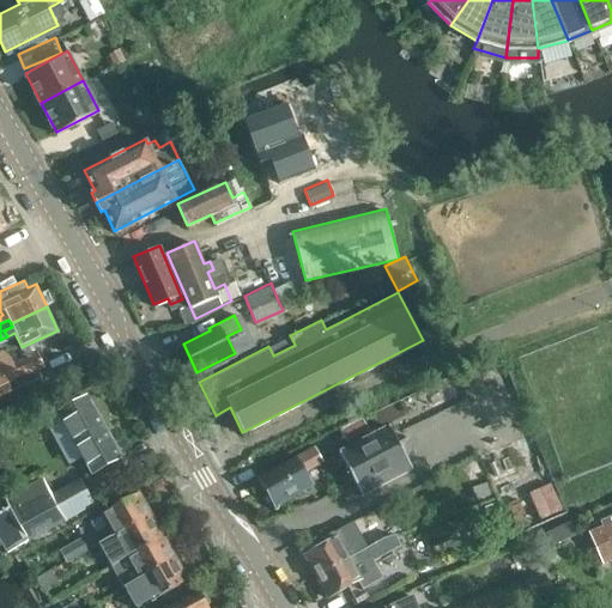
[(37,368),(44,364),(37,350),(32,351),(29,344),(22,347),(8,353),(6,346),(0,348),(0,385),(7,382),(11,389),(41,375),(37,368)]
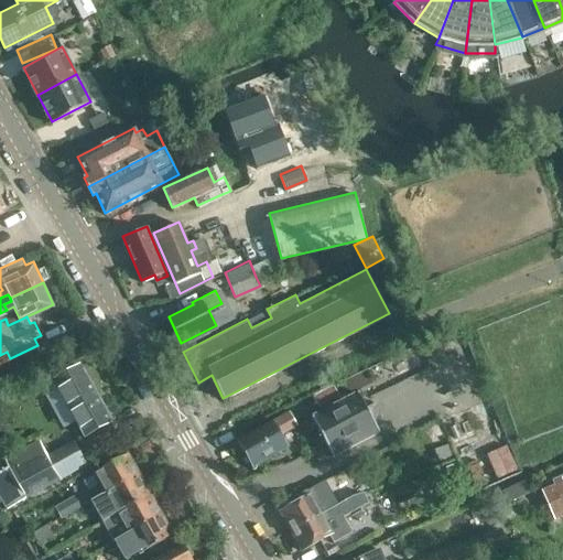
[(110,418),(89,380),(63,396),(71,411),(75,418),(84,433),(110,418)]
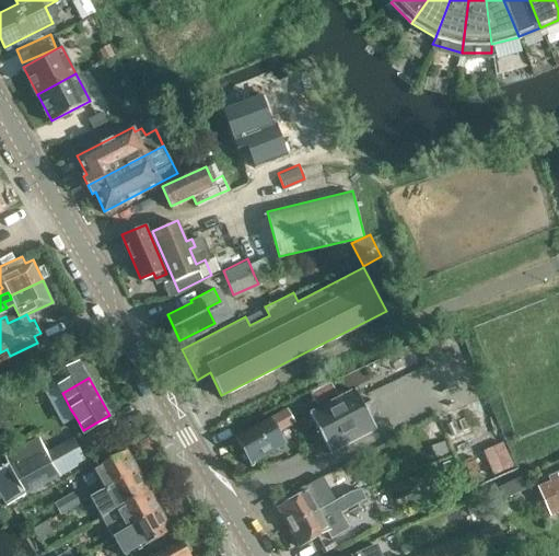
[(311,390),(319,405),(339,394),(332,379),(311,390)]
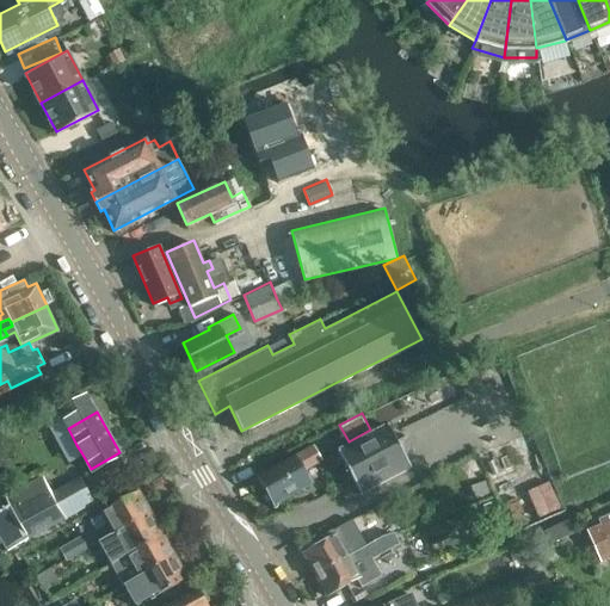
[(392,431),(387,421),(370,430),(349,441),(337,447),(359,490),(410,464),(392,431)]
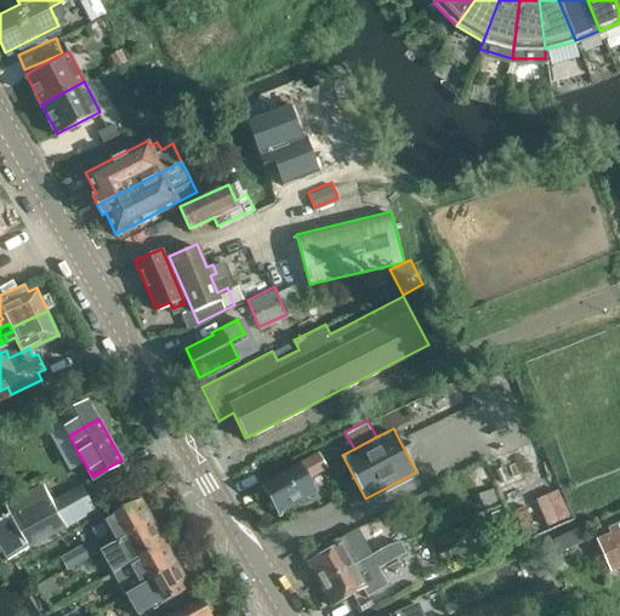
[(83,460),(78,452),(73,456),(77,462),(83,460)]
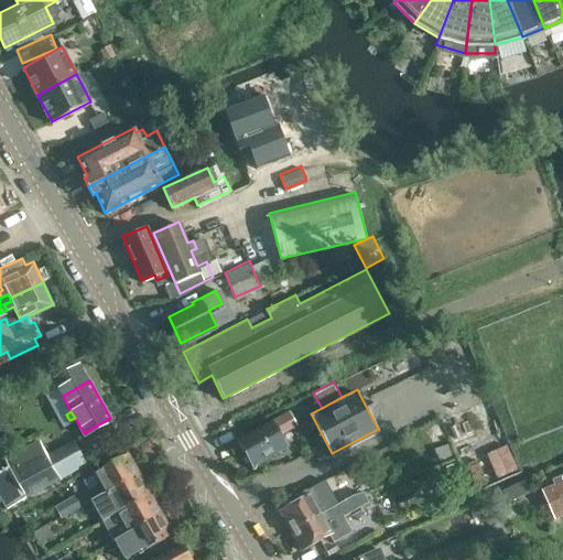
[(285,444),(279,433),(296,423),(289,411),(271,421),(271,420),(239,439),(246,451),(245,454),(248,460),(251,461),(253,463),(260,460),(285,444)]
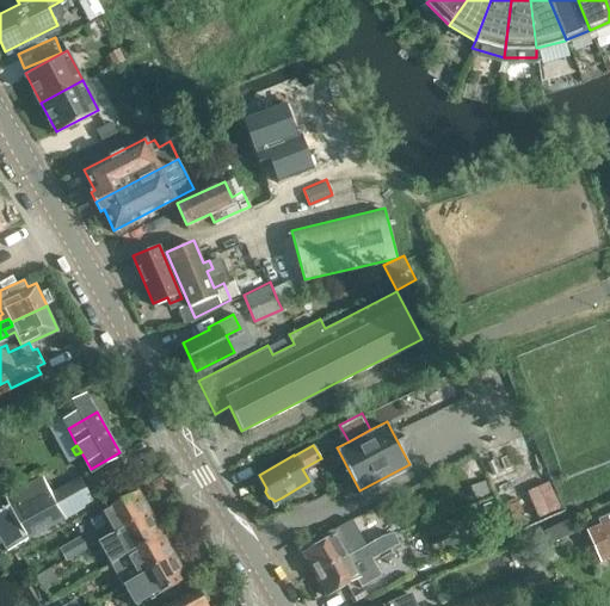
[(0,536),(6,548),(92,499),(79,475),(51,492),(42,475),(5,495),(8,502),(0,507),(0,536)]
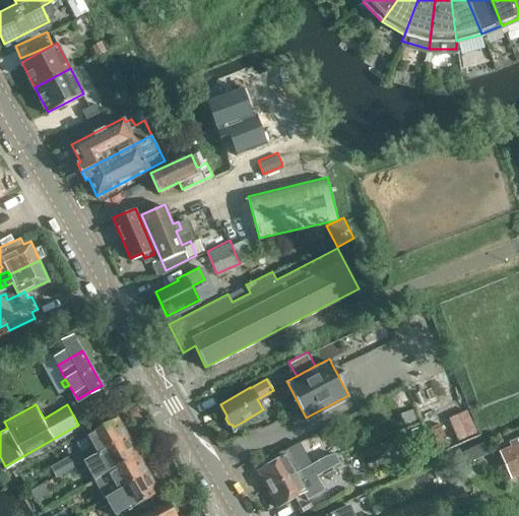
[(415,417),(411,406),(399,410),(403,422),(415,417)]
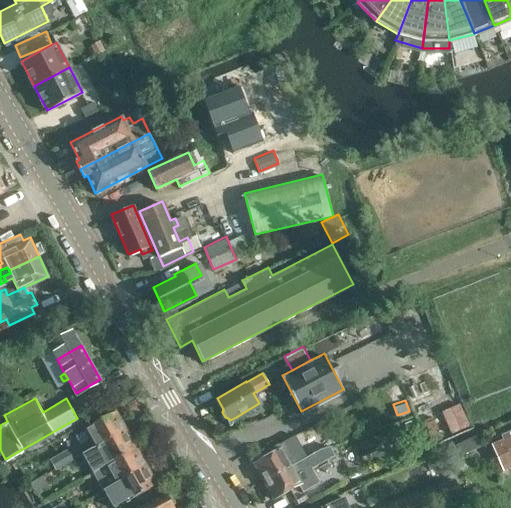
[(450,429),(469,422),(460,400),(442,407),(450,429)]
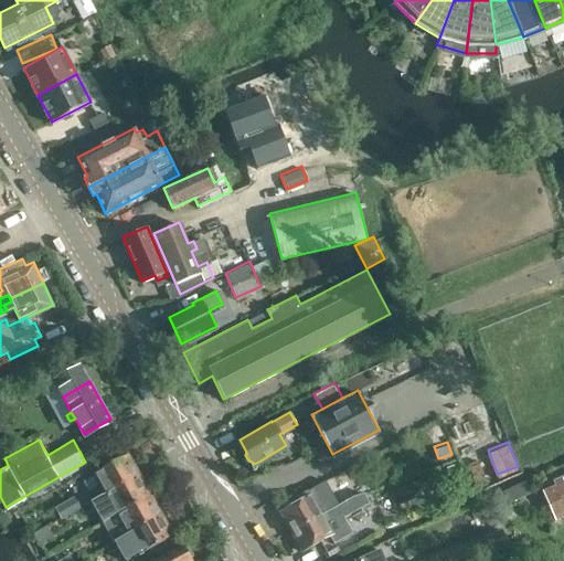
[(138,474),(132,465),(134,463),(131,457),(128,456),(126,453),(95,470),(107,490),(138,474)]
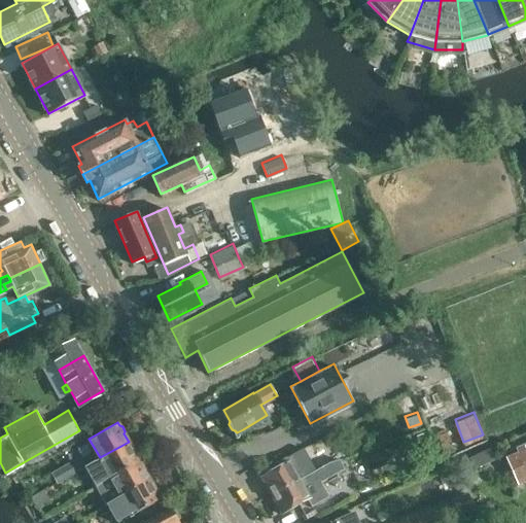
[(408,446),(404,434),(404,433),(379,443),(384,455),(408,446)]
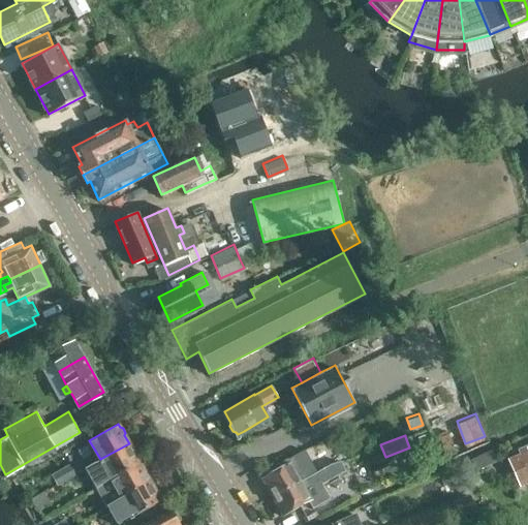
[(140,462),(137,459),(138,456),(135,452),(133,451),(129,443),(100,459),(98,461),(86,467),(92,477),(105,469),(111,479),(140,462)]
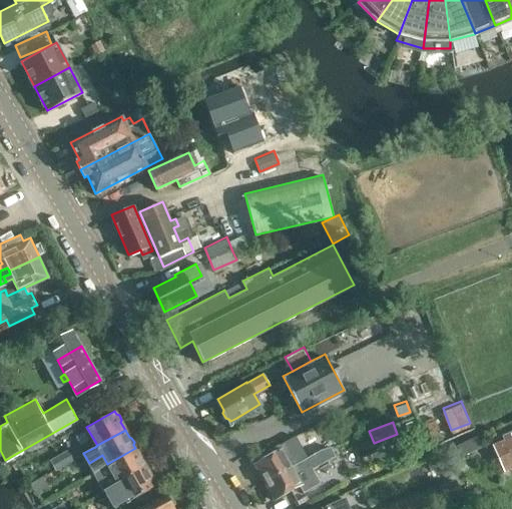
[(511,466),(511,434),(510,435),(508,432),(503,434),(504,438),(492,443),(504,470),(511,466)]
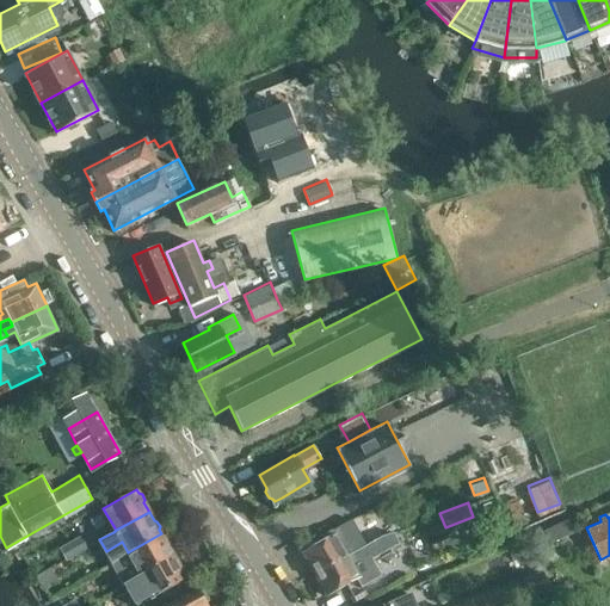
[(388,548),(400,540),(387,518),(374,521),(359,530),(365,543),(357,548),(350,536),(340,540),(347,554),(355,566),(388,548)]
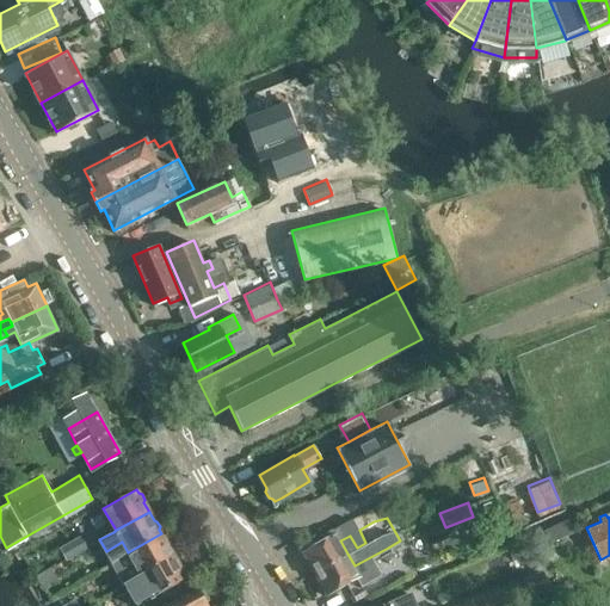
[(114,532),(106,520),(93,527),(99,539),(114,532)]
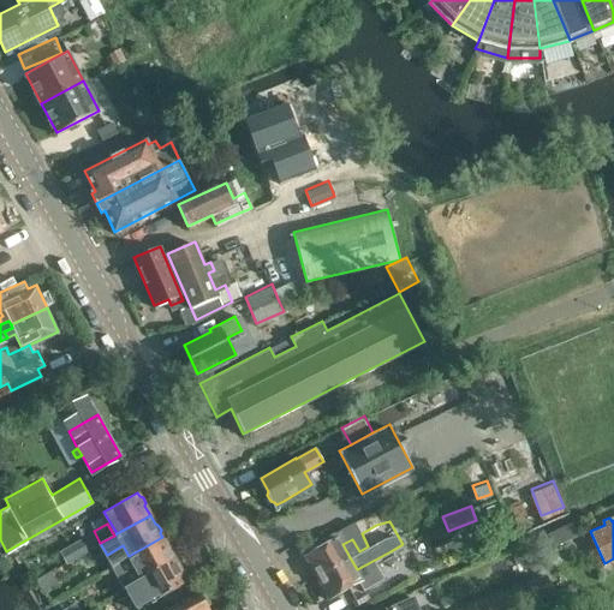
[(95,545),(89,536),(76,542),(82,552),(95,545)]
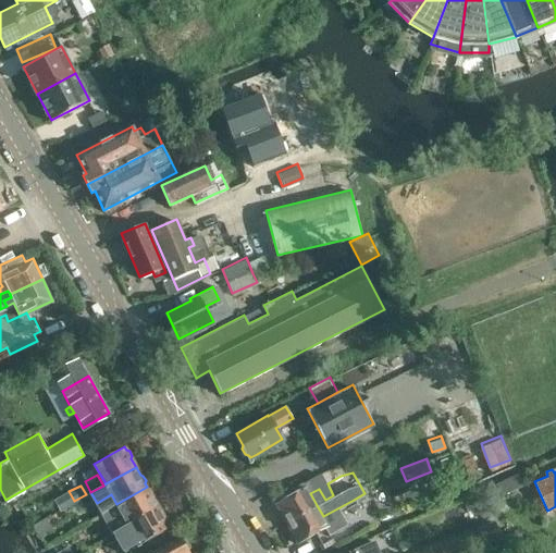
[(158,506),(153,499),(155,495),(151,490),(148,489),(147,487),(116,504),(127,524),(158,506)]
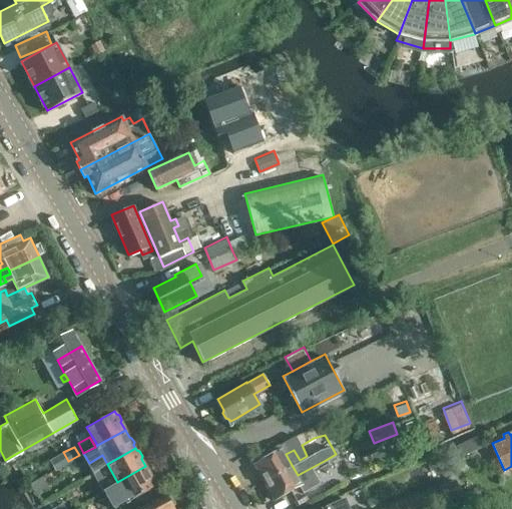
[(292,465),(286,454),(282,448),(253,463),(263,479),(271,474),(272,476),(292,465)]
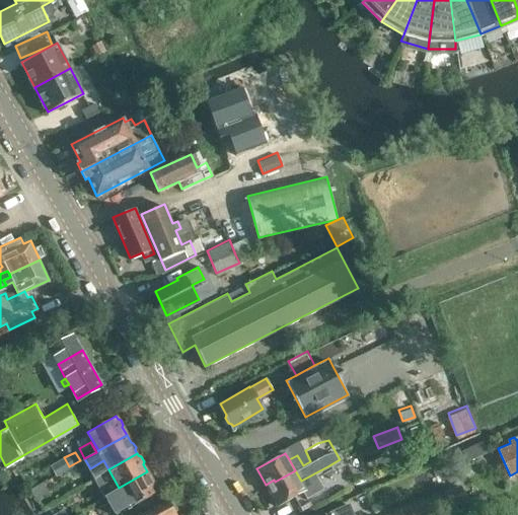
[(305,488),(301,481),(295,470),(275,482),(274,480),(266,485),(277,504),(305,488)]
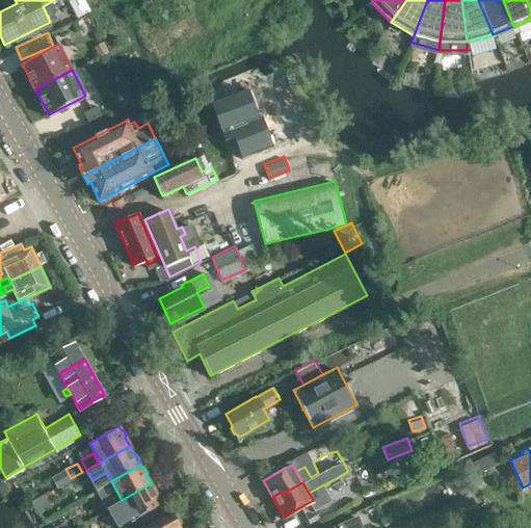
[(161,502),(160,499),(160,497),(158,492),(155,491),(151,483),(122,500),(120,501),(108,508),(112,518),(127,509),(132,519),(161,502)]
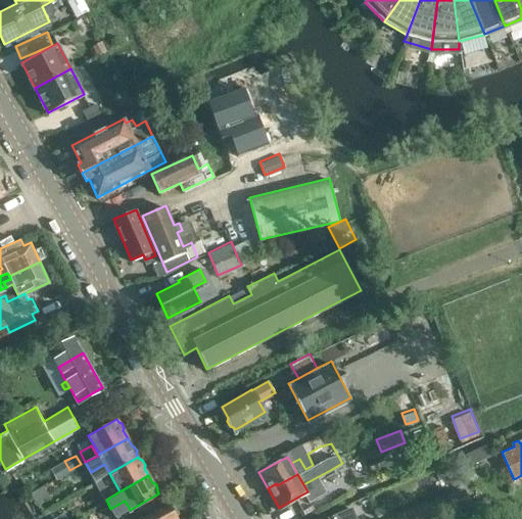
[(117,492),(111,482),(100,489),(106,500),(117,492)]
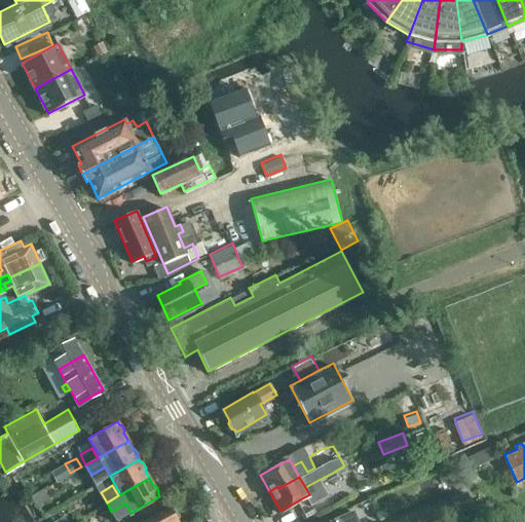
[(48,496),(43,486),(30,494),(36,505),(48,496)]
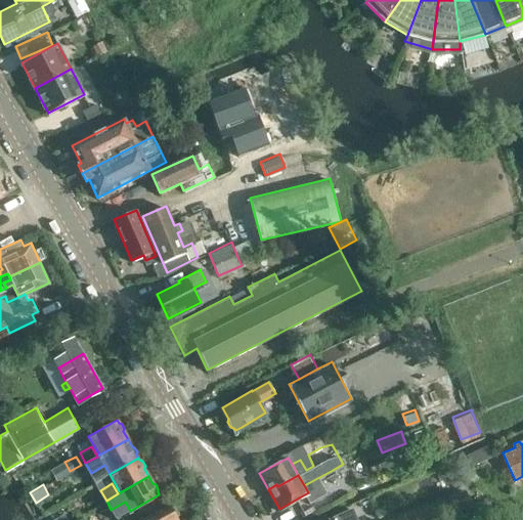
[(177,519),(169,503),(138,519),(137,519),(177,519)]
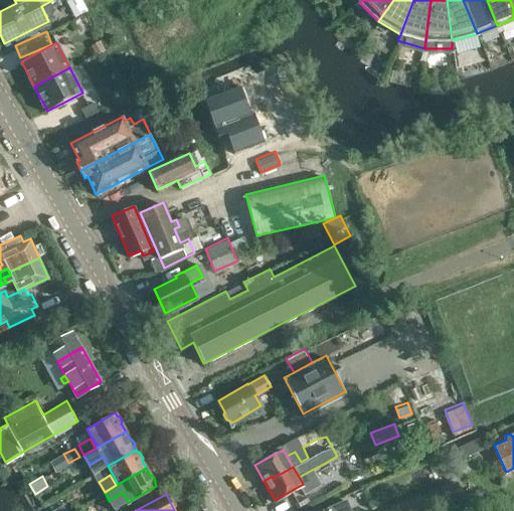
[(92,510),(105,504),(100,495),(83,504),(88,510),(92,510)]
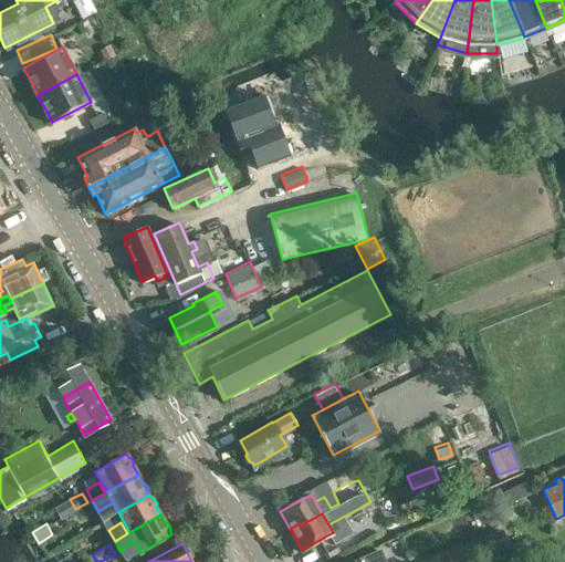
[(52,561),(76,561),(70,551),(52,561)]
